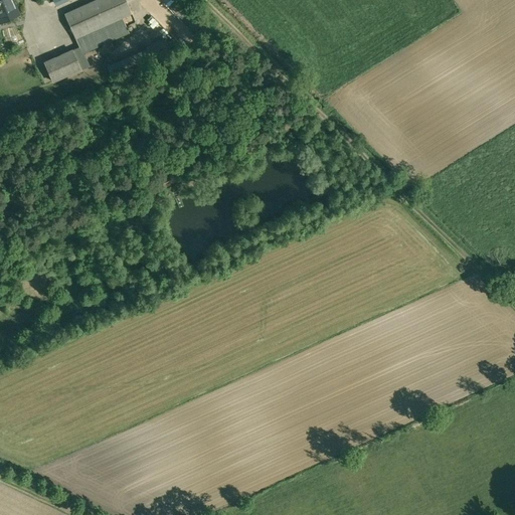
[(20,16),(12,0),(0,0),(0,12),(5,23),(20,16)]
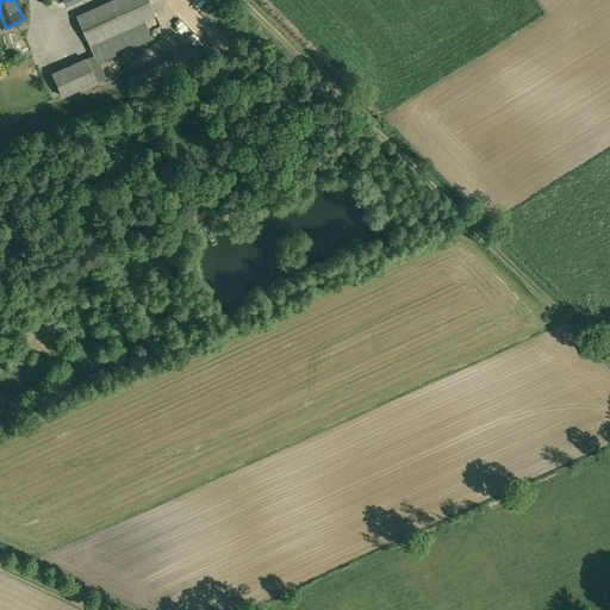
[(149,0),(114,0),(78,17),(91,44),(143,20),(156,14),(149,0)]
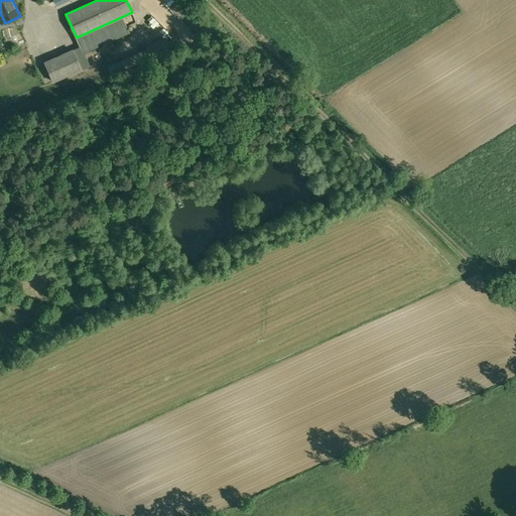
[(121,17),(77,37),(83,52),(128,32),(121,17)]
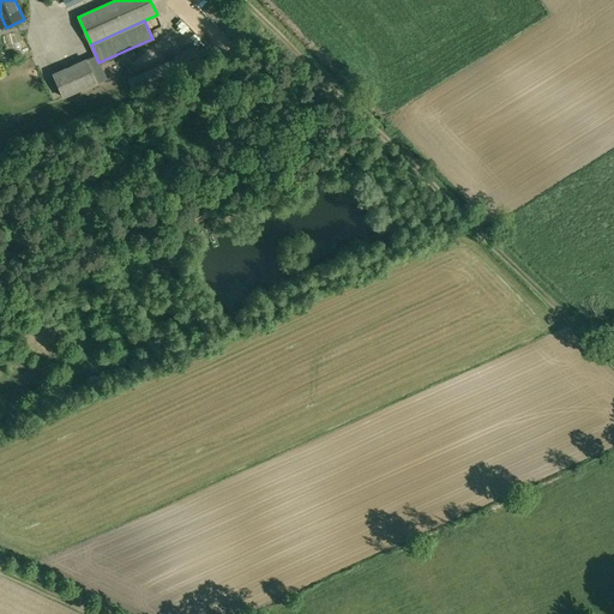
[(199,49),(128,76),(136,95),(164,84),(162,78),(169,76),(170,77),(204,64),(199,49)]
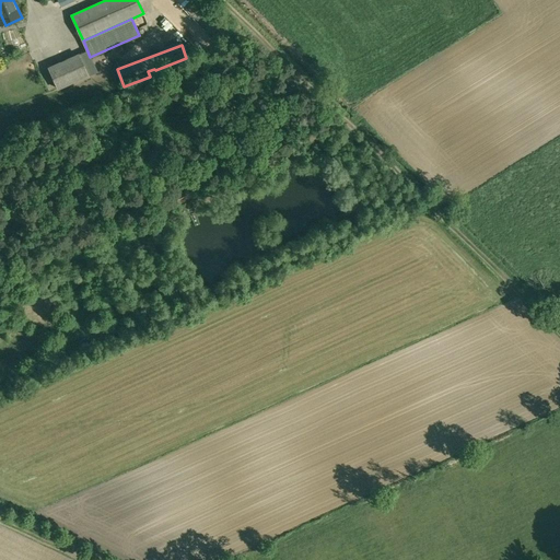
[(89,74),(79,54),(49,68),(58,89),(89,74)]
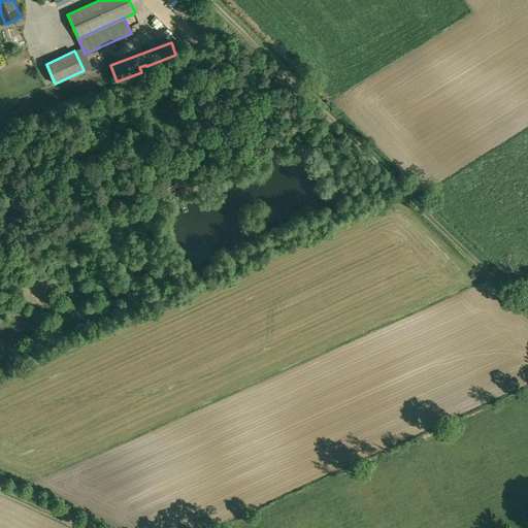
All buildings are outlined.
